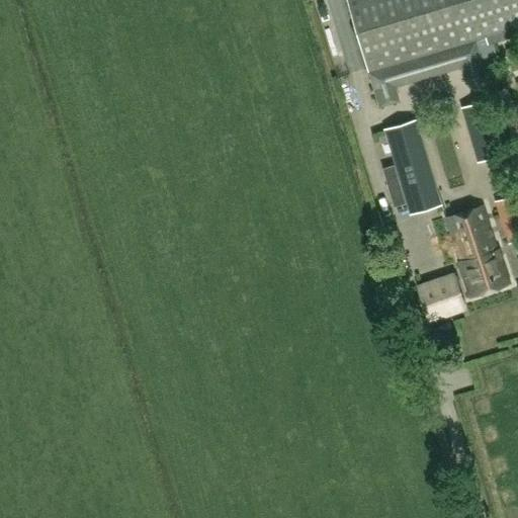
[(517,0),(347,0),(368,71),(490,34),(517,25),(517,0)]
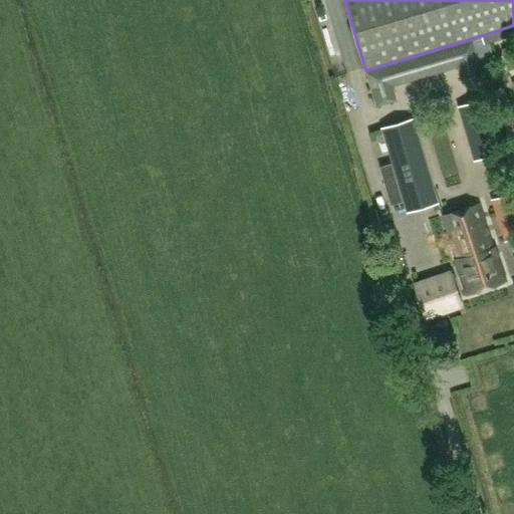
[(495,64),(486,34),(365,70),(376,104),(391,100),(387,86),(391,79),(456,60),(464,64),(468,77),(481,73),(480,68),(495,64)]
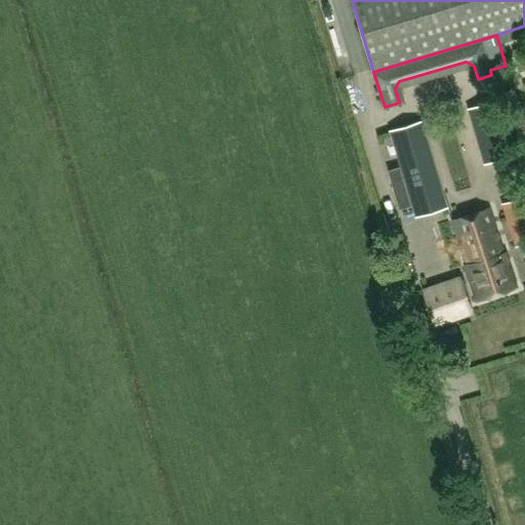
[(496,102),(473,109),(486,155),(510,149),(508,140),(520,136),(523,148),(524,147),(524,127),(514,90),(503,94),(505,98),(501,98),(508,120),(502,121),(496,102)]
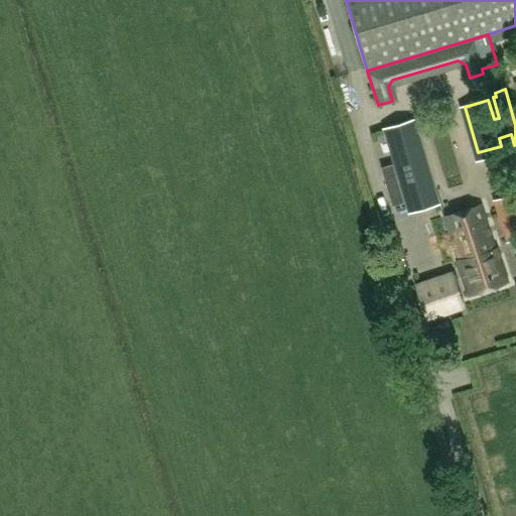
[(414,122),(385,130),(407,202),(435,192),(414,122)]
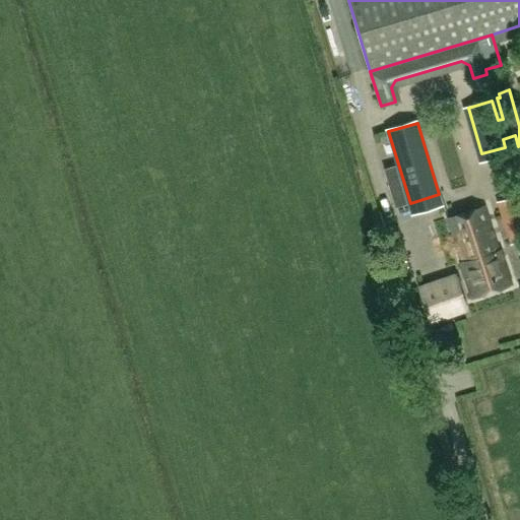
[(519,210),(511,195),(496,204),(518,242),(519,240),(519,210)]
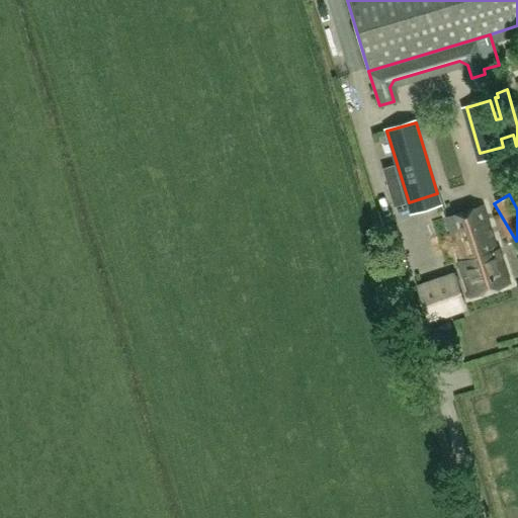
[(461,260),(459,261),(470,296),(509,283),(498,249),(497,249),(483,205),(447,217),(461,260)]
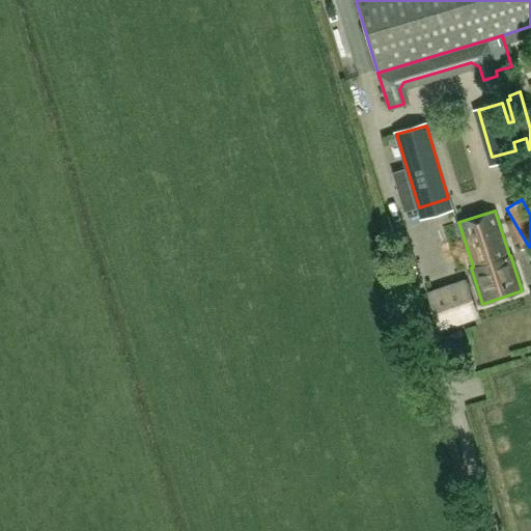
[(476,313),(474,307),(476,306),(475,301),(472,302),(465,281),(429,294),(441,328),(477,315),(476,313)]
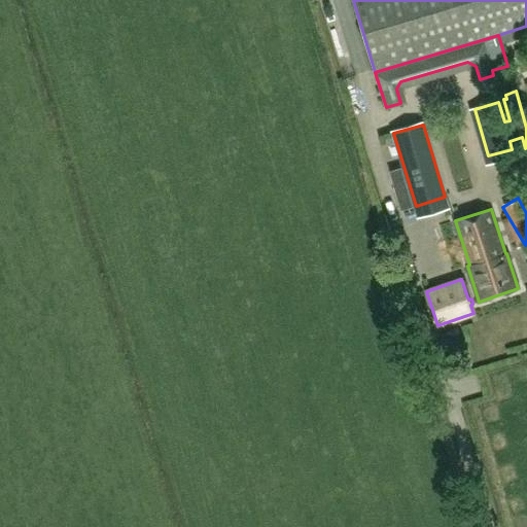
All buildings are outlined.
